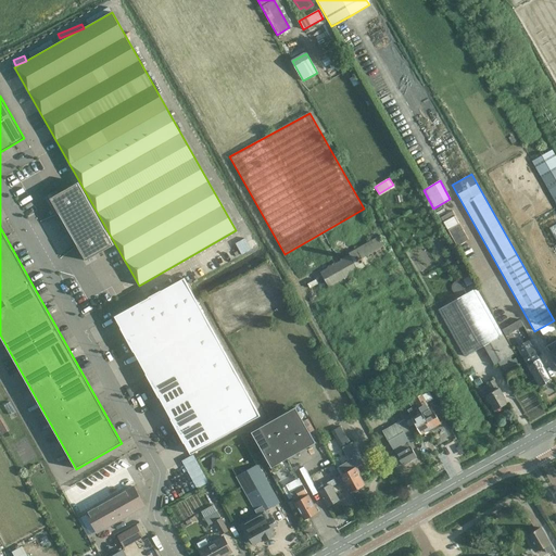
[(50,199),(59,214),(86,261),(114,244),(110,238),(111,237),(106,229),(84,189),(83,190),(78,182),(50,199)]
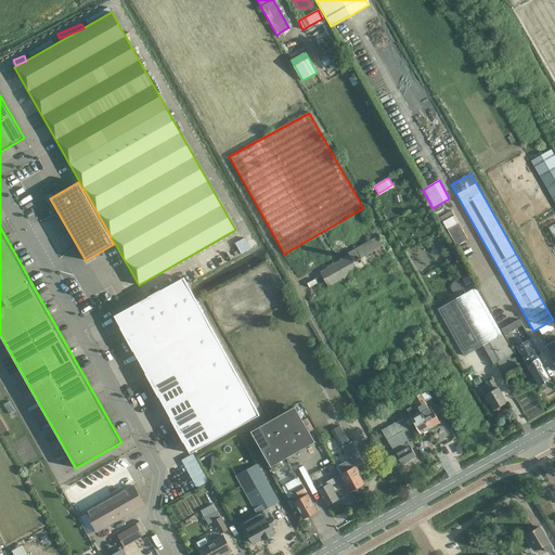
[(452,210),(440,217),(456,246),(468,240),(452,210)]
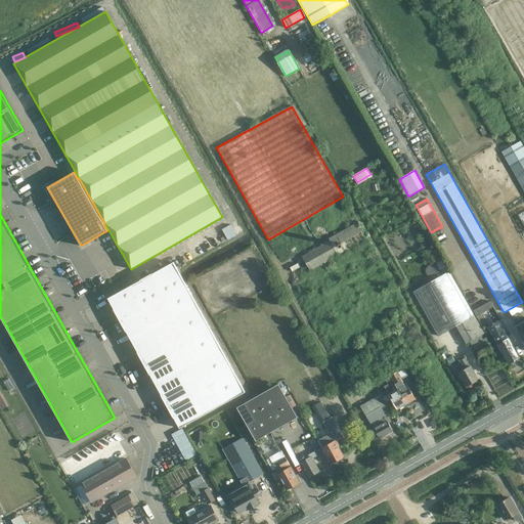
[(237,221),(223,226),(227,237),(242,232),(237,221)]
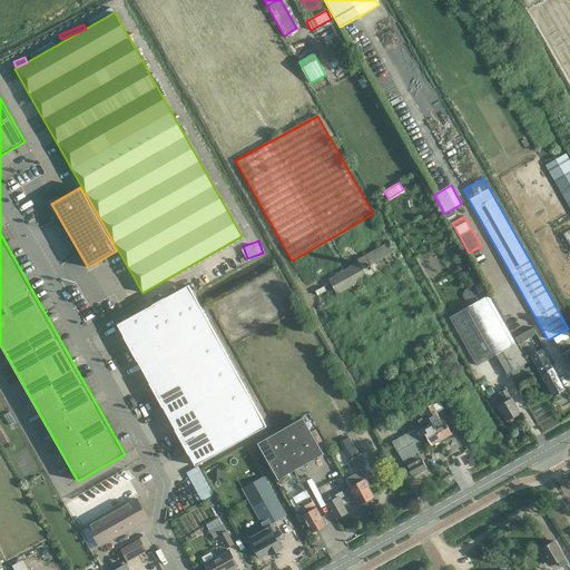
[(357,258),(359,262),(328,278),(337,295),(369,277),(370,278),(400,262),(387,241),(357,258)]
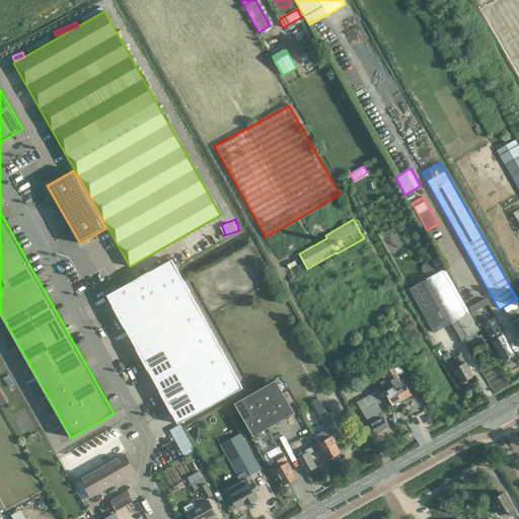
[(139,277),(151,299),(183,282),(171,260),(150,272),(150,271),(139,277)]
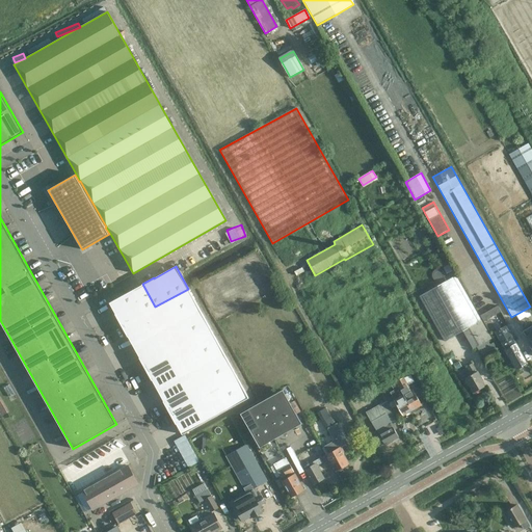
[(445,341),(462,331),(473,349),(479,346),(484,355),(497,348),(494,342),(488,345),(486,341),(493,338),(481,320),(456,275),(420,296),(445,341)]
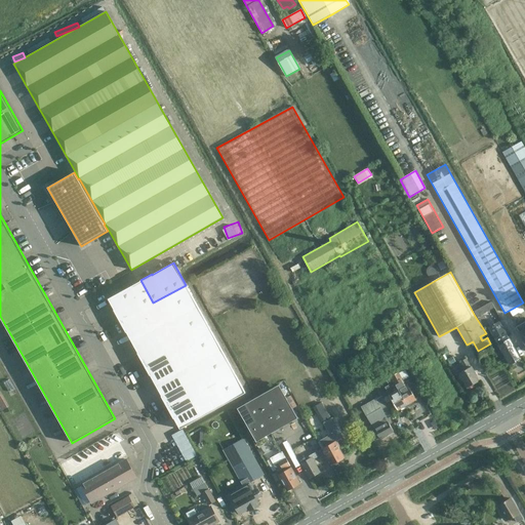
[(109,298),(114,310),(120,321),(153,303),(140,280),(109,298)]
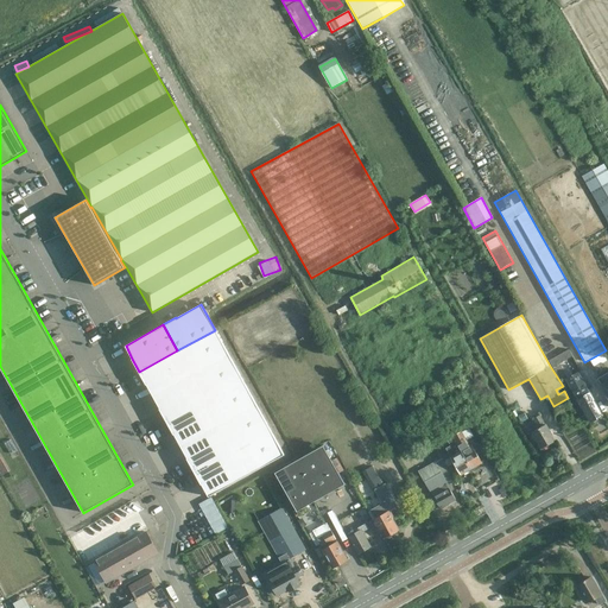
[(146,385),(153,397),(229,355),(215,330),(177,350),(139,372),(146,385)]
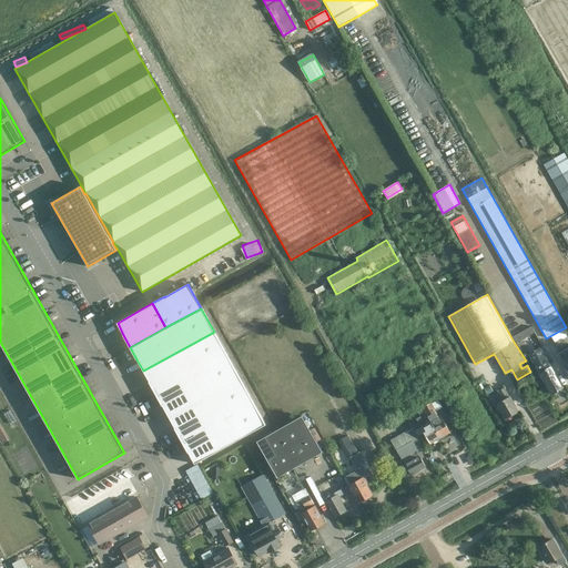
[(531,326),(524,331),(527,337),(535,333),(531,326)]
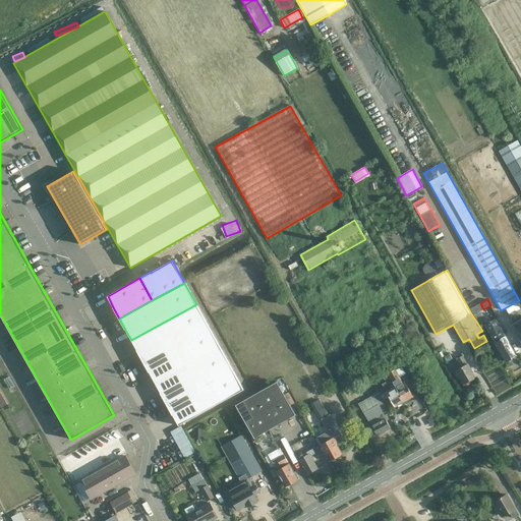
[(136,350),(142,361),(209,326),(196,304),(131,340),(137,350),(136,350)]
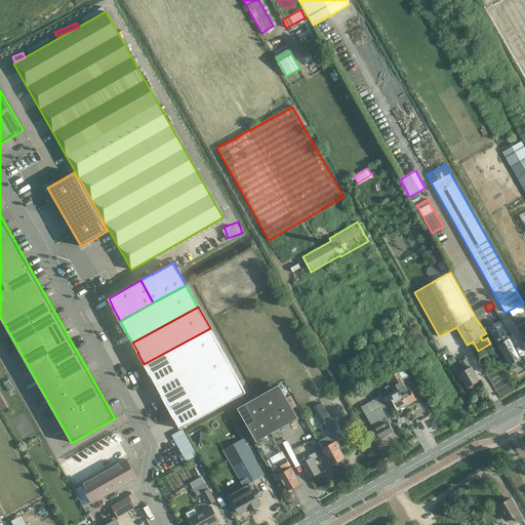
[(517,323),(523,319),(520,313),(513,317),(517,323)]
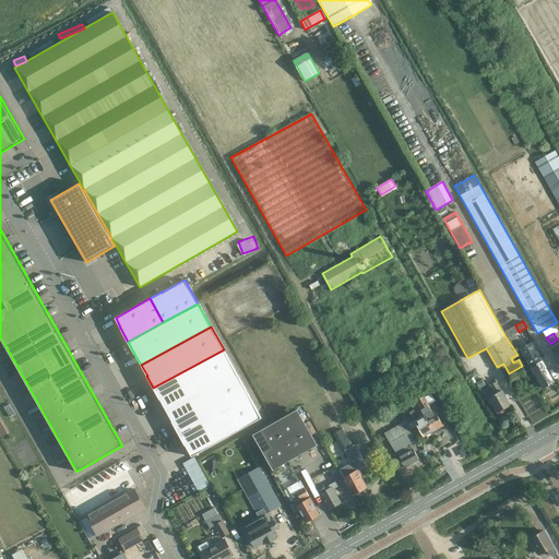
[(554,381),(532,342),(526,345),(522,337),(516,341),(543,388),(554,381)]
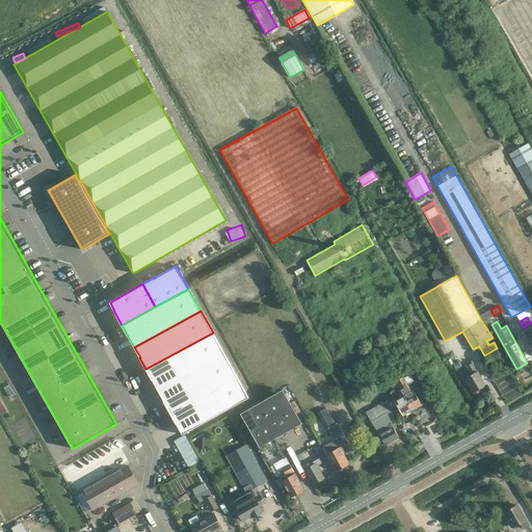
[(152,380),(153,380),(158,391),(224,354),(213,333),(145,369),(152,380)]
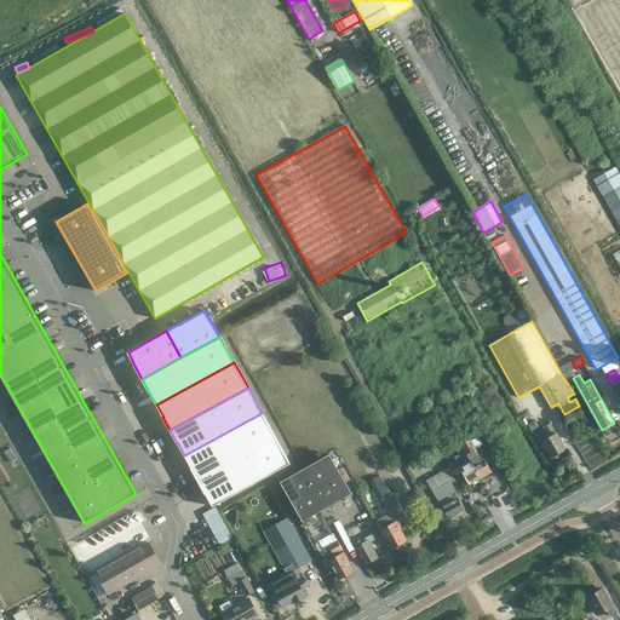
[(190,468),(197,481),(276,438),(262,413),(184,455),(191,468),(190,468)]
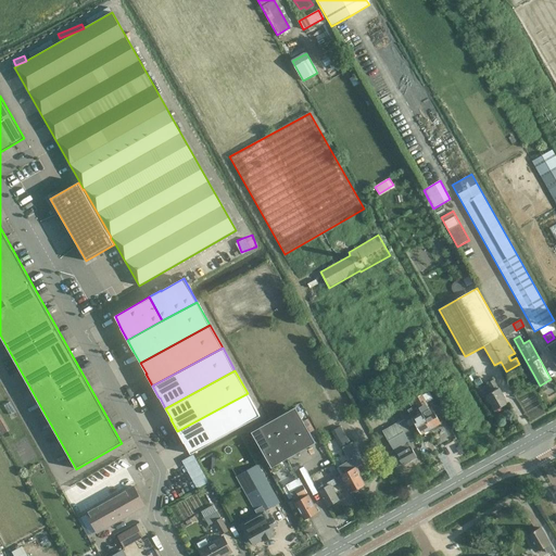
[(495,411),(507,404),(500,389),(498,389),(493,379),(488,382),(493,392),(487,395),(495,411)]
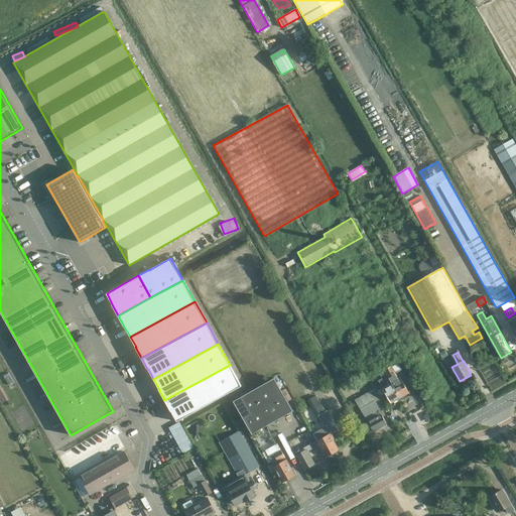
[(242,386),(230,365),(164,400),(170,411),(171,411),(177,421),(242,386)]
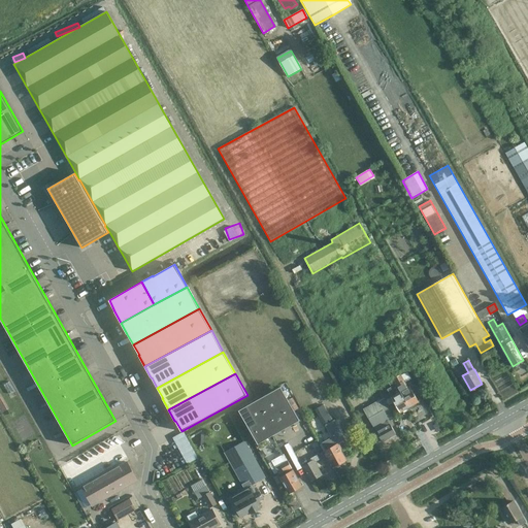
[(408,387),(400,374),(393,378),(409,407),(419,402),(409,386),(408,387)]
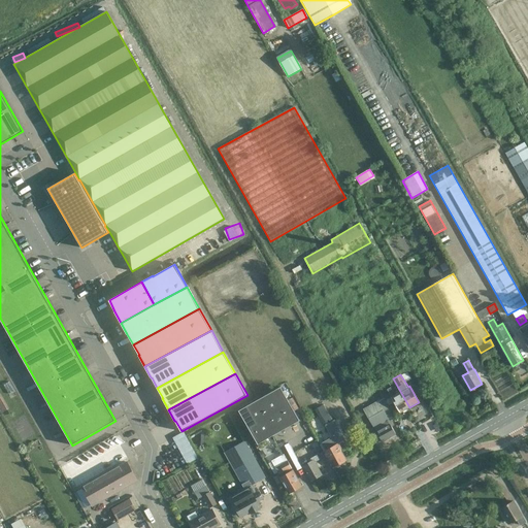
[(400,413),(409,407),(393,378),(392,378),(393,380),(388,382),(391,388),(387,390),(400,413)]
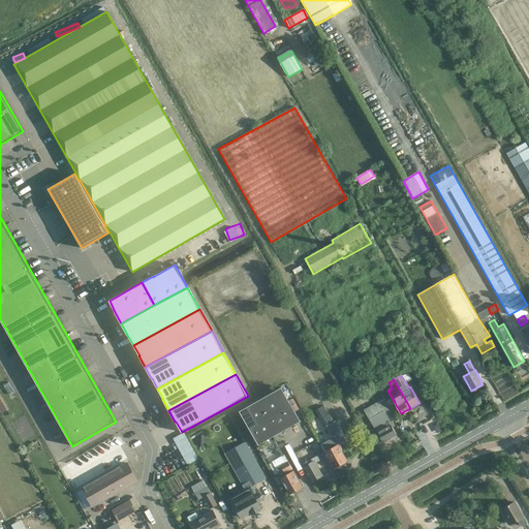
[(240,411),(258,445),(300,422),(281,387),(240,411)]
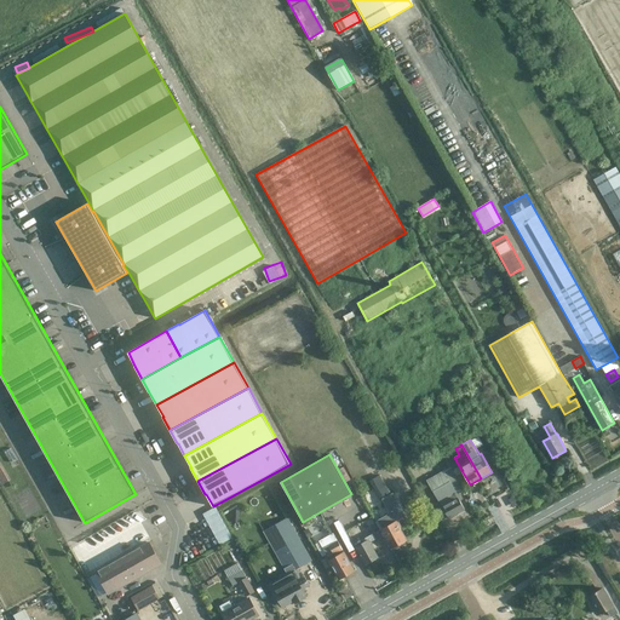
[(1,464),(0,464),(0,482),(1,484),(10,481),(1,464)]
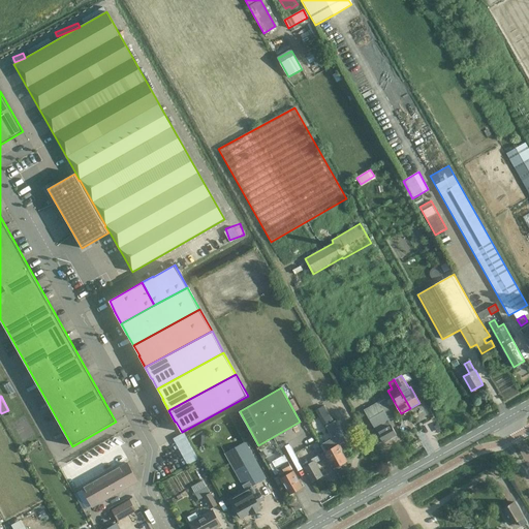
[(377,432),(382,443),(397,435),(391,425),(393,424),(391,419),(398,416),(385,397),(364,410),(369,418),(368,418),(374,429),(377,428),(379,431),(377,432)]
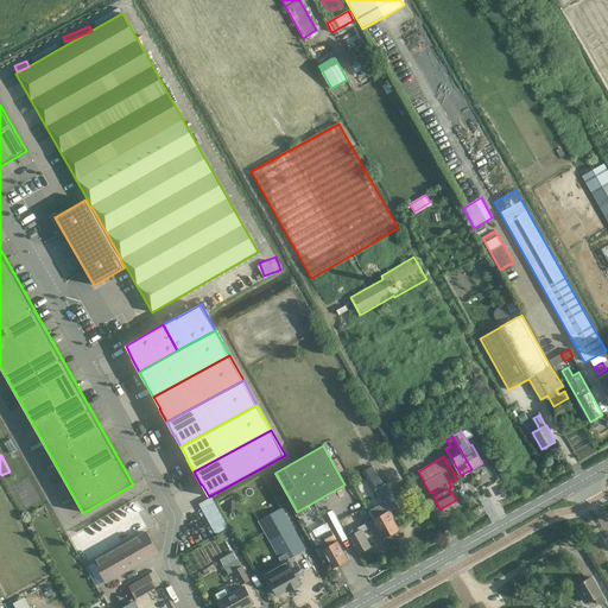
[(381,504),(369,511),(384,538),(386,537),(388,538),(392,536),(392,533),(398,530),(392,519),(393,518),(388,512),(385,508),(394,502),(385,485),(384,486),(375,473),(366,477),(373,492),(374,491),(381,504)]
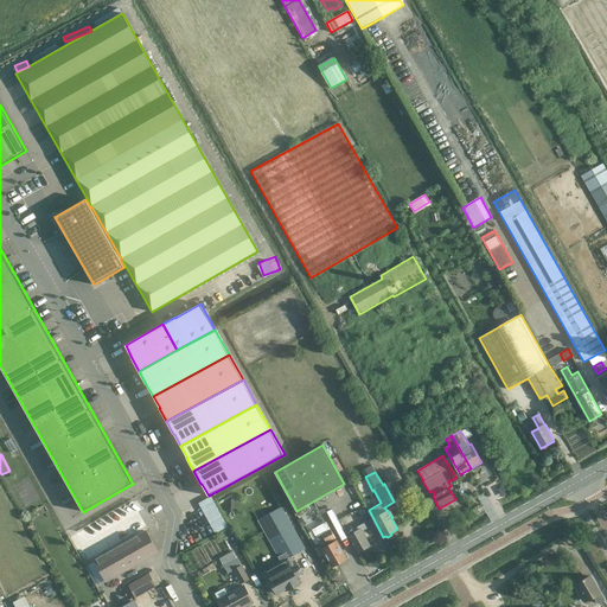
[(216,531),(229,525),(216,499),(203,506),(216,531)]
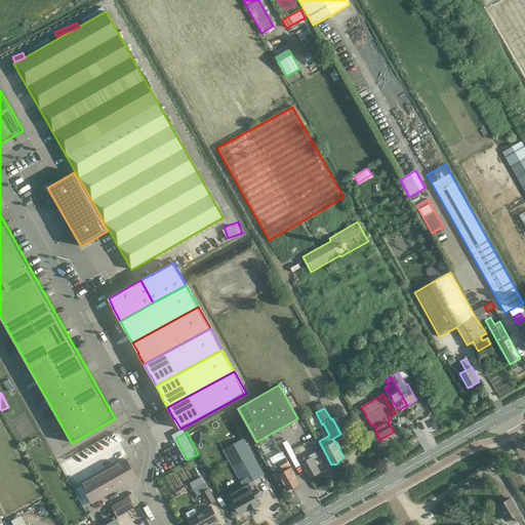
[(224,450),(243,486),(264,475),(243,439),(224,450)]
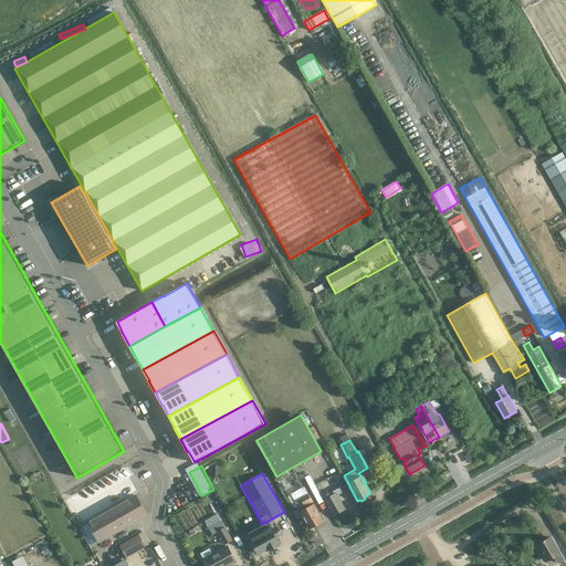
[(344,493),(341,488),(331,493),(332,495),(325,500),(334,515),(345,509),(337,496),(344,493)]
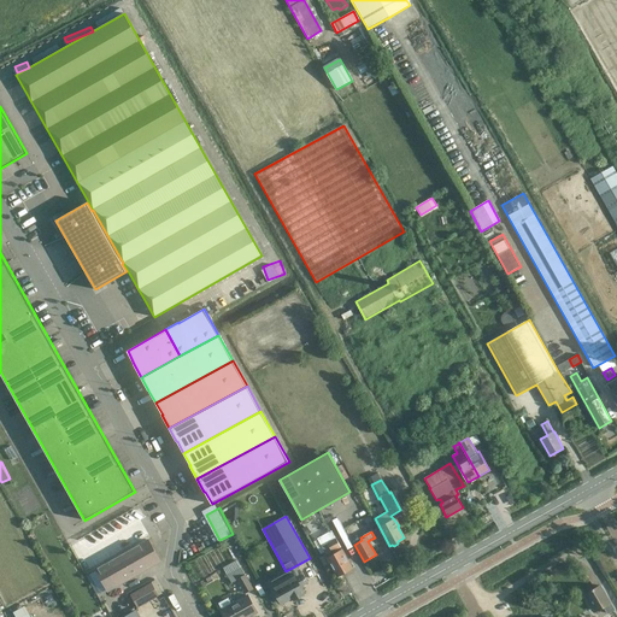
[(334,556),(328,558),(338,577),(352,569),(341,551),(340,552),(338,548),(341,547),(336,539),(331,541),(328,534),(317,540),(325,556),(331,552),(334,556)]
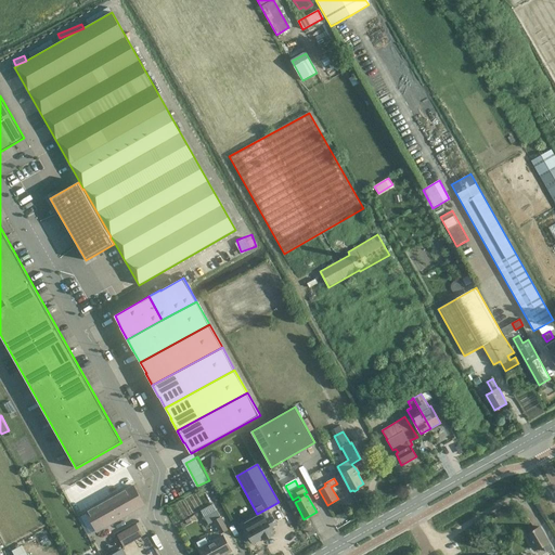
[(98,530),(143,505),(133,488),(88,513),(98,530)]
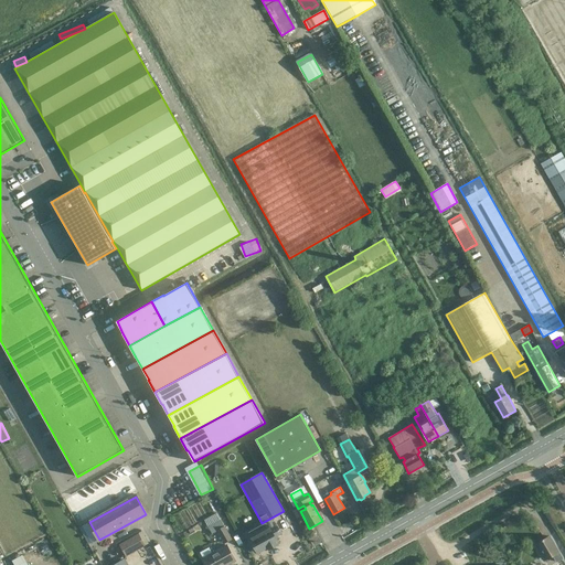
[(224,543),(232,540),(224,526),(217,531),(224,543)]
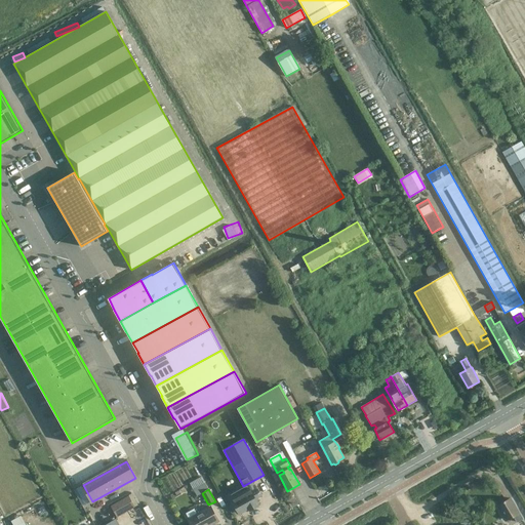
[(256,489),(233,502),(239,514),(249,509),(250,512),(258,507),(256,503),(258,503),(255,499),(261,496),(256,489)]
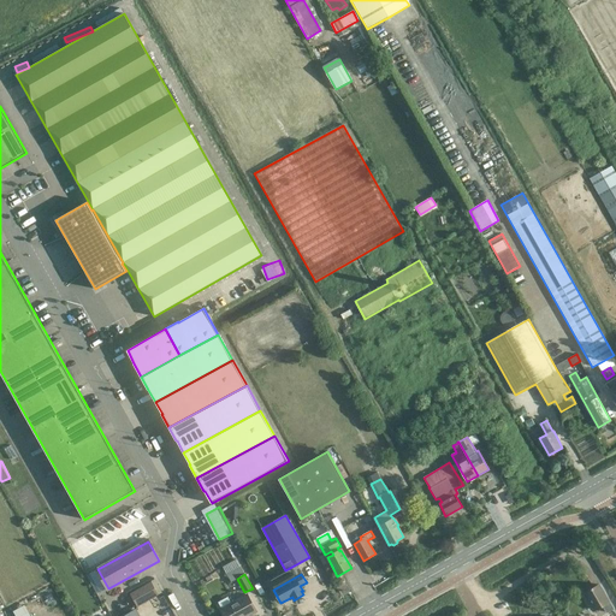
[(159,596),(152,582),(131,594),(137,608),(159,596)]
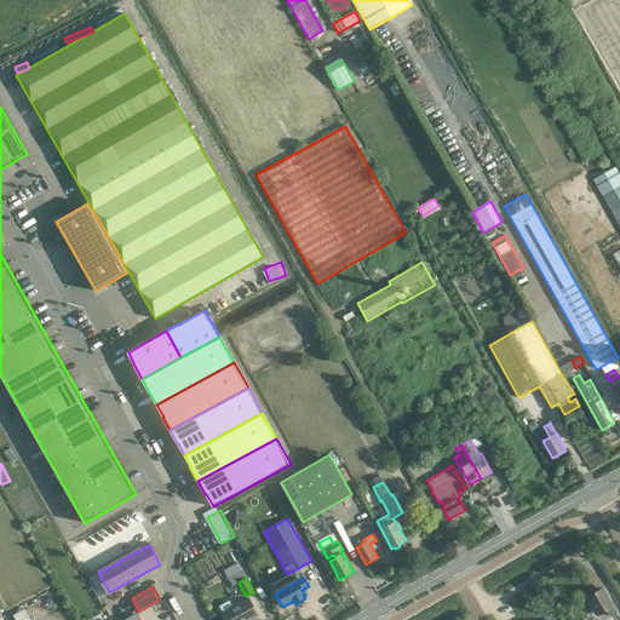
[(610,618),(618,614),(602,587),(587,597),(598,615),(607,610),(610,618)]
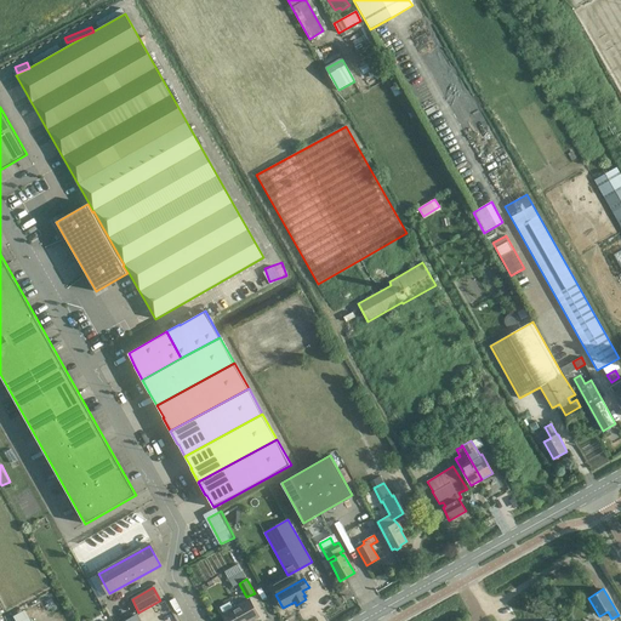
[(250,620),(260,616),(249,598),(223,614),(226,620),(250,620)]
